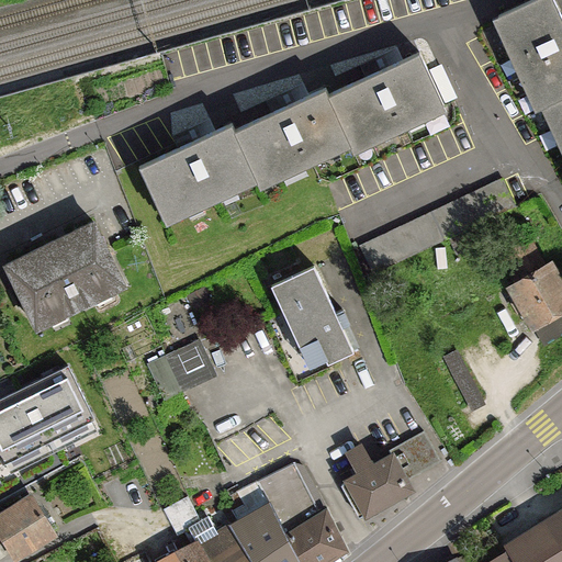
[(561,20),(552,0),(531,0),(491,20),(534,110),(541,105),(561,148),(561,20)]
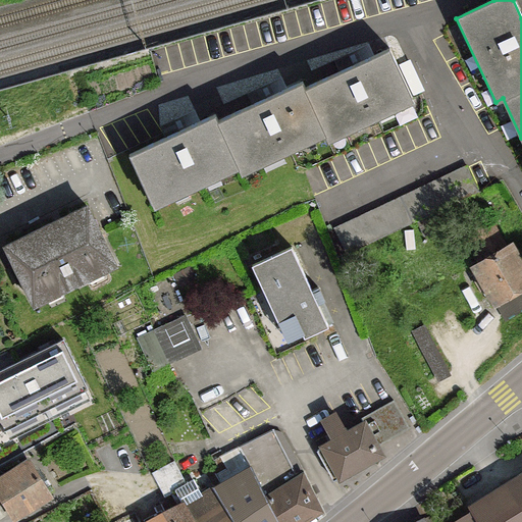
[(125,156),(152,212),(240,170),(243,176),(324,138),(327,143),(414,102),(387,46),(301,88),(298,81),(215,120),(213,114),(125,156)]
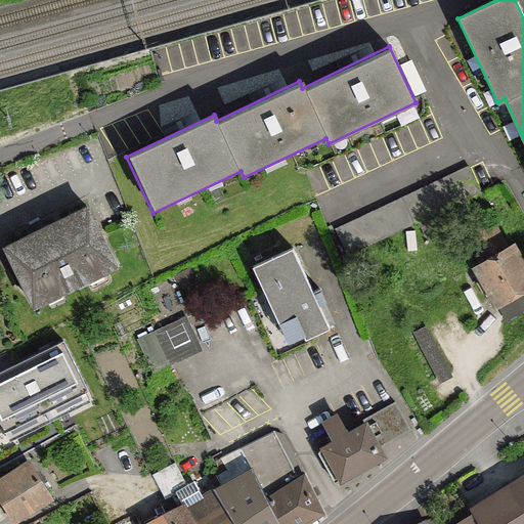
[(349,258),(481,194),(467,165),(335,228),(349,258)]
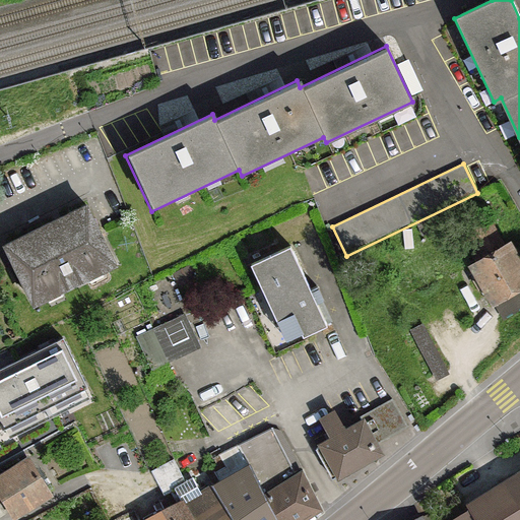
[(116,265),(87,207),(5,247),(34,305),(116,265)]
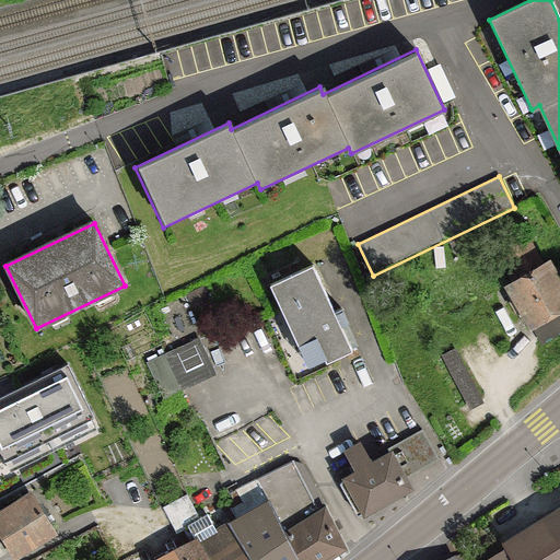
[(559,329),(559,280),(546,256),(502,282),(538,342),(559,329)]
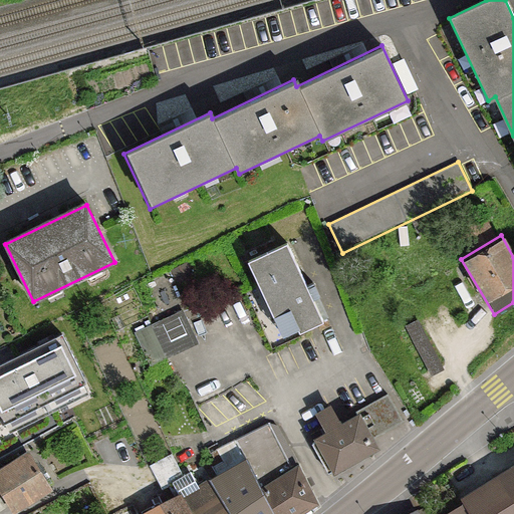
[(321,322),(286,243),(243,262),(278,341),(321,322)]
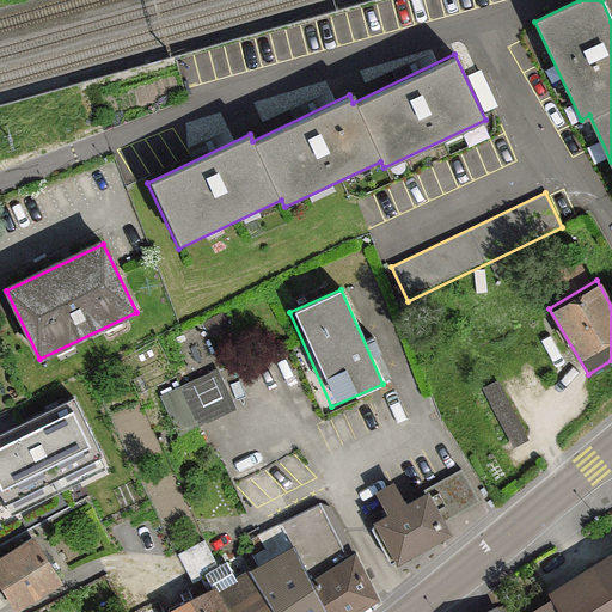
[(527,438),(496,381),(482,390),(512,446),(527,438)]
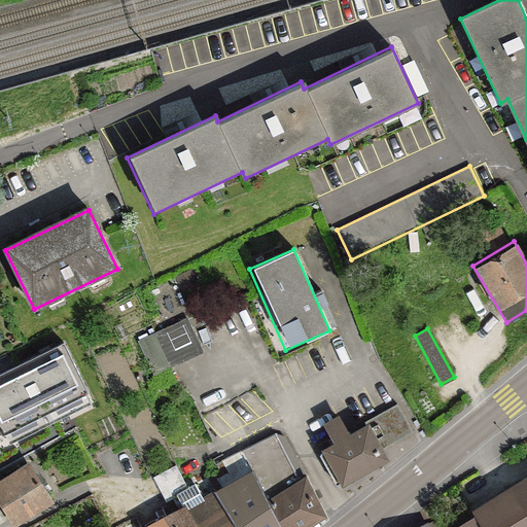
[(64,342),(0,373),(0,428),(3,434),(89,392),(64,342)]
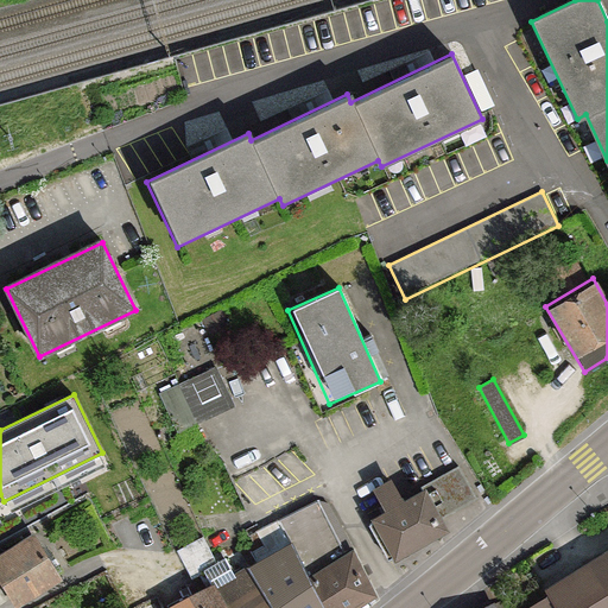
[(388,563),(444,531),(438,519),(475,498),(457,467),(398,501),(386,481),(371,491),(382,511),(365,521),(388,563)]
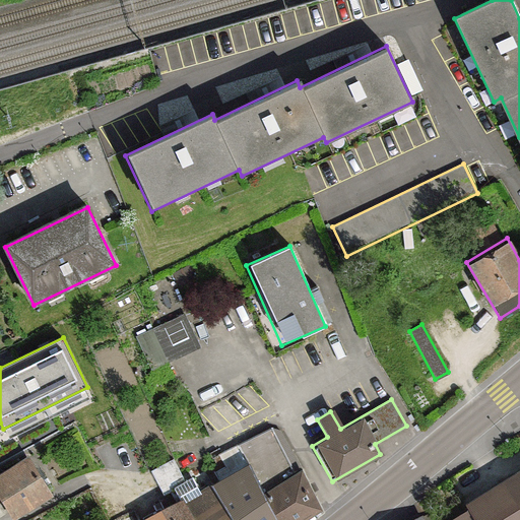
[(25,458),(0,472),(0,504),(9,519),(15,519),(50,499),(25,458)]
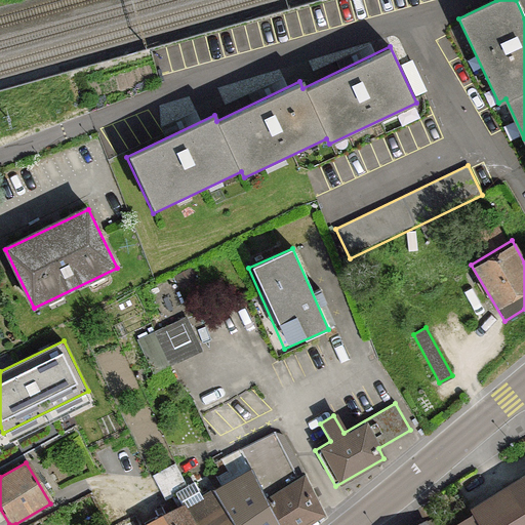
[(280,524),(244,468),(211,488),(235,524),(280,524)]
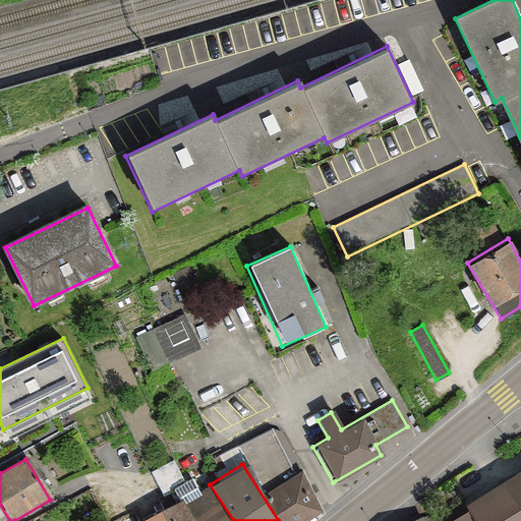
[(281,520),(300,520),(323,509),(300,469),(264,488),(281,520)]
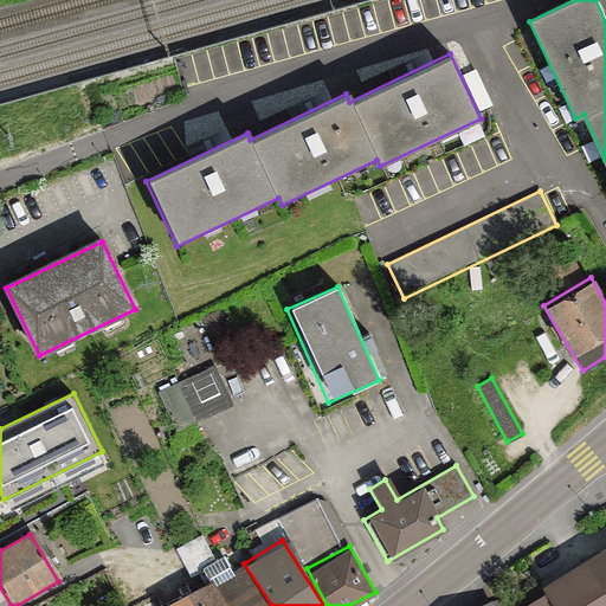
[(605,605),(605,553),(552,588),(553,591),(527,605),(605,605)]
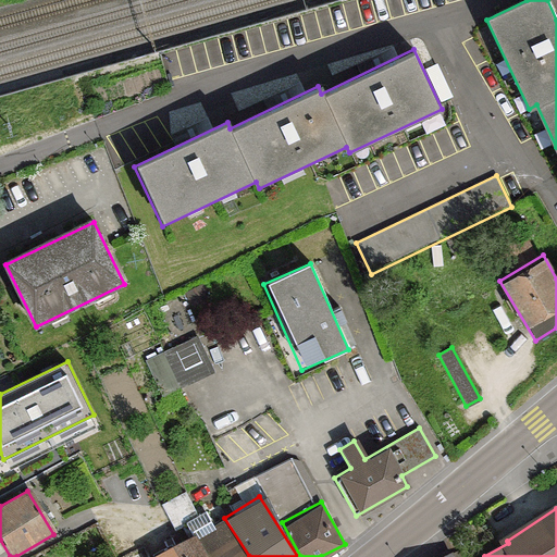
[(249,556),(224,518),(194,536),(206,556),(249,556)]
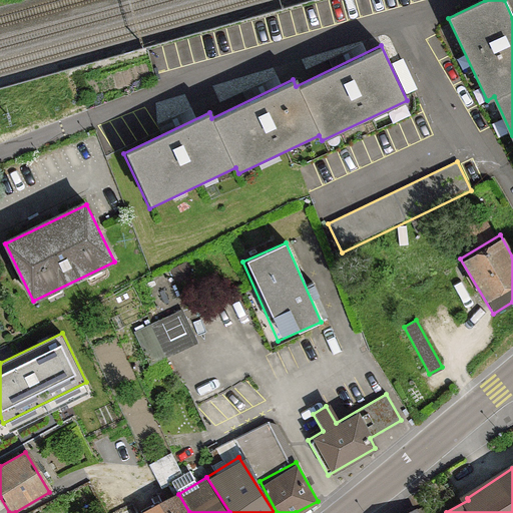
[(188,512),(174,489),(136,512),(188,512)]
